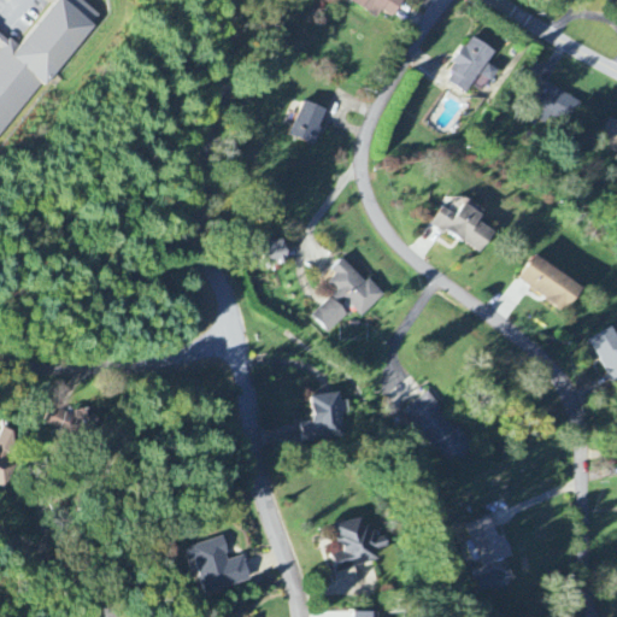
[(0,0),(0,131),(40,86),(42,87),(95,27),(90,23),(97,16),(78,0),(60,0),(21,47),(10,37),(7,40),(0,33),(0,0)]
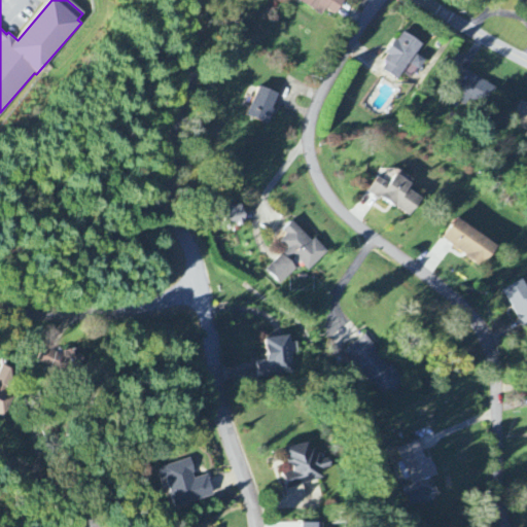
[(326,10),(337,16),(346,0),(294,0),(323,15),(326,10)]
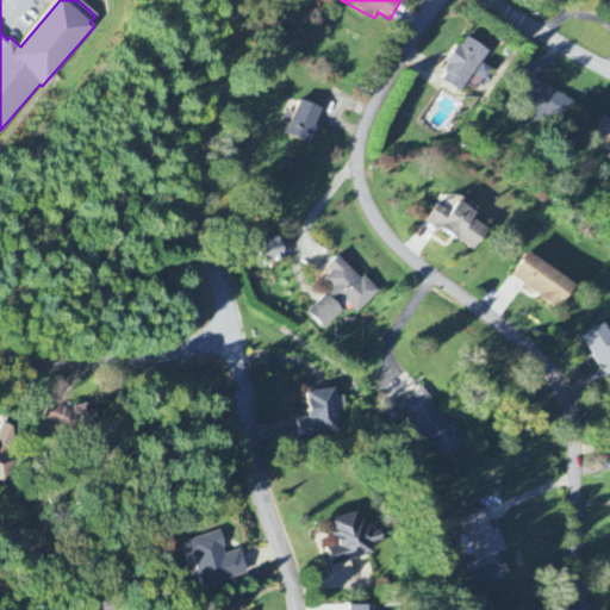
[(481,66),(490,51),(464,38),(440,83),(462,94),(467,85),(479,92),(490,70),(481,66)]
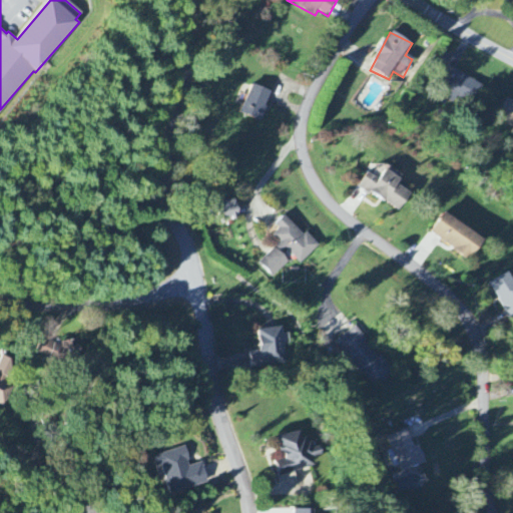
[(473,106),(481,83),(452,72),(442,99),(454,103),(456,100),(473,106)]
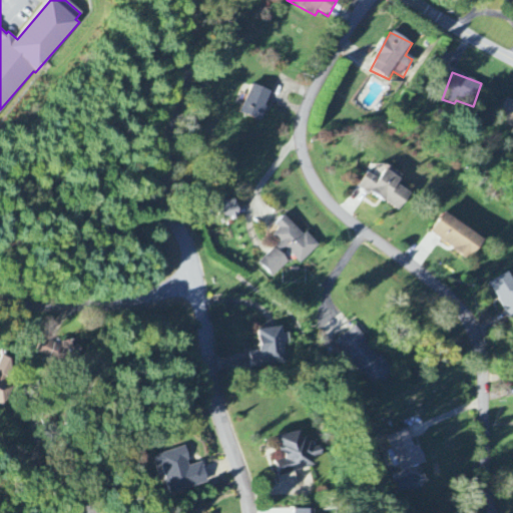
[(272,92),(250,86),(242,116),(264,122),(272,92)]
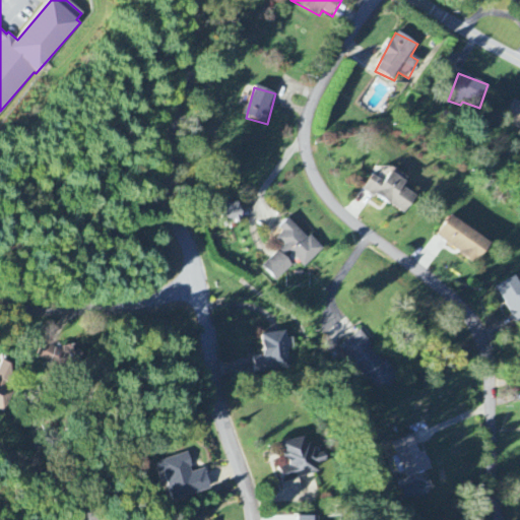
[(513,117),(508,128),(519,133),(519,106),(512,103),(507,115),(513,117)]
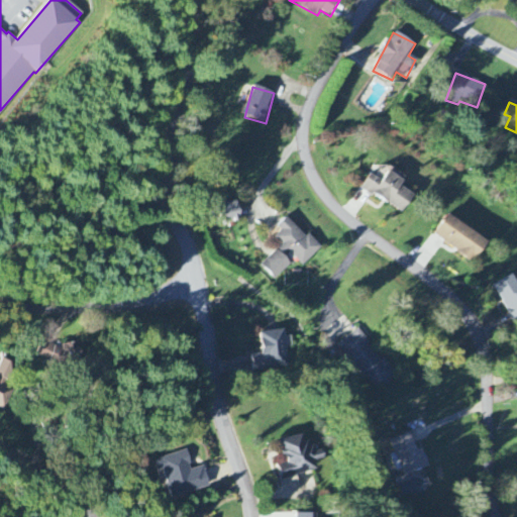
[(404,213),(414,195),(400,187),(404,180),(388,171),(382,182),(370,174),(360,189),(404,213)]
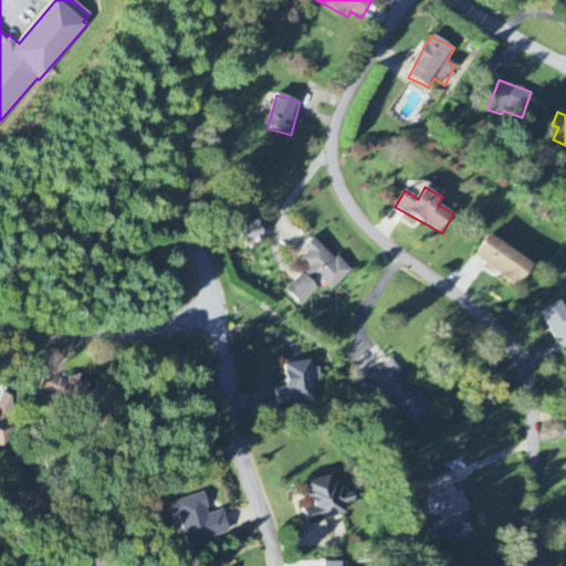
[(265,241),(260,220),(240,226),(245,247),(265,241)]
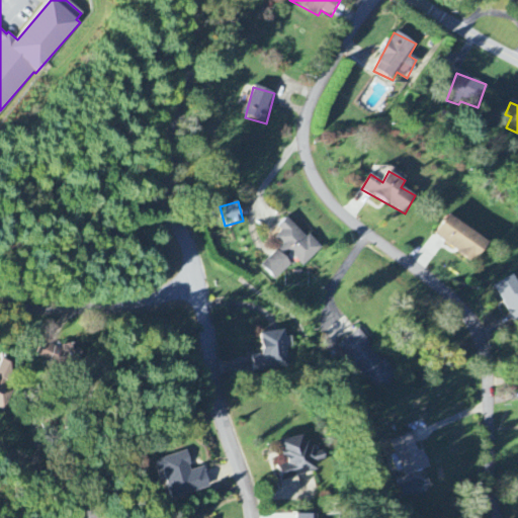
[(434,236),(475,264),(489,243),(448,214),(434,236)]
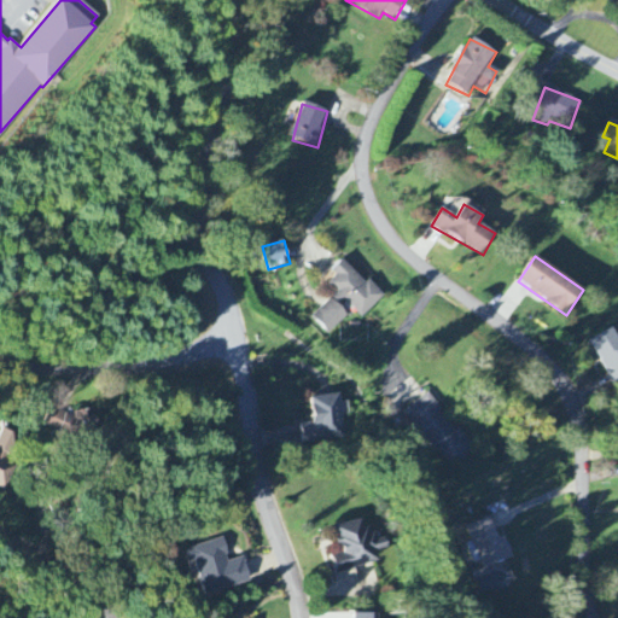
[(328,334),(349,316),(340,307),(347,301),(362,319),(383,299),(345,258),(332,272),(336,277),(327,285),(337,295),(313,318),(328,334)]
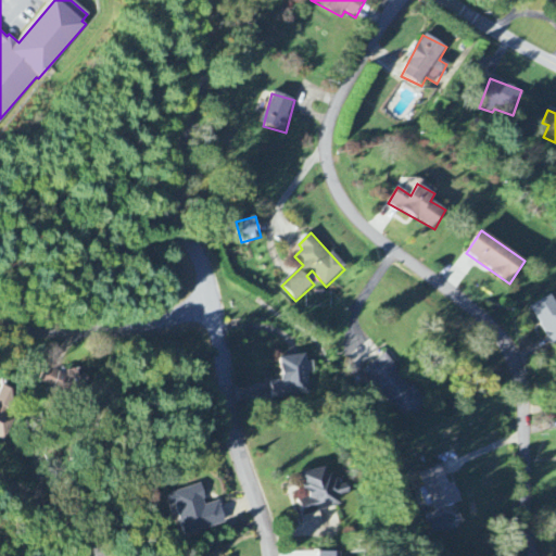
[(530,307),(554,350),(555,349),(555,304),(552,297),(530,307)]
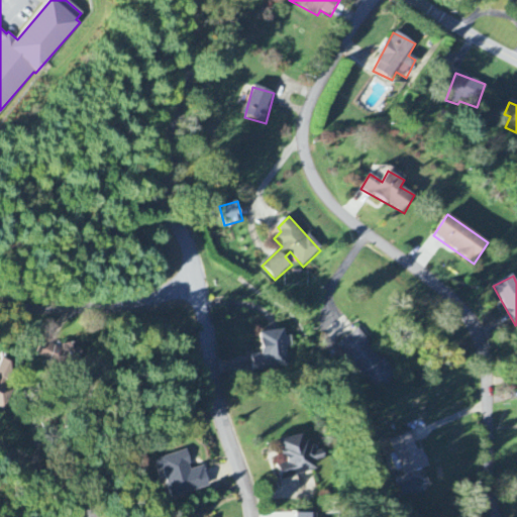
[(338,344),(376,393),(396,377),(358,329),(338,344)]
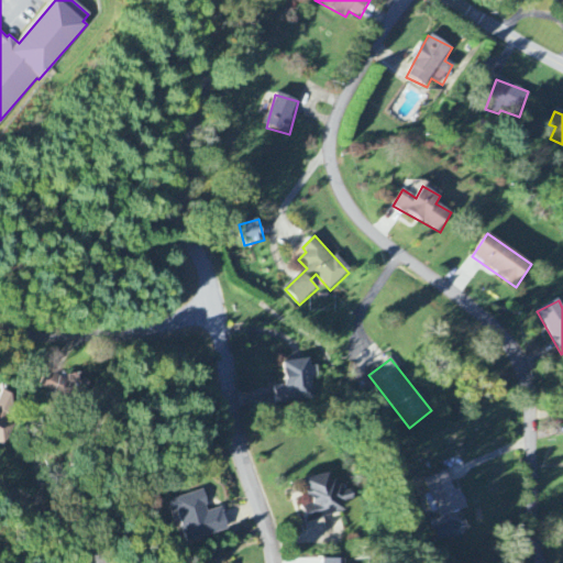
[(284,362),(285,385),(274,386),(276,406),(313,403),(309,360),(284,362)]
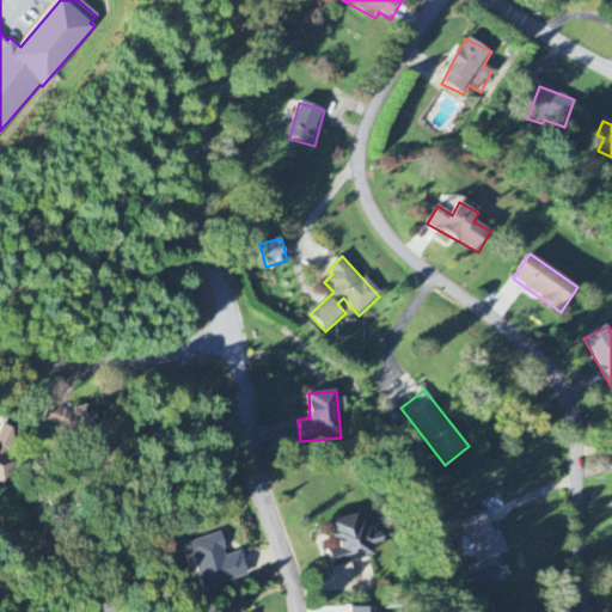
[(43,420),(89,434),(96,410),(75,404),(73,412),(47,404),(43,420)]
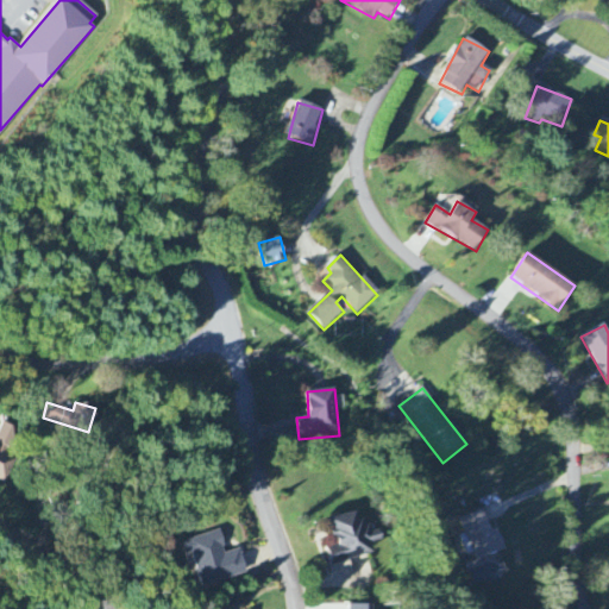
[(16,460),(4,454),(14,429),(1,424),(0,426),(0,483),(4,484),(16,460)]
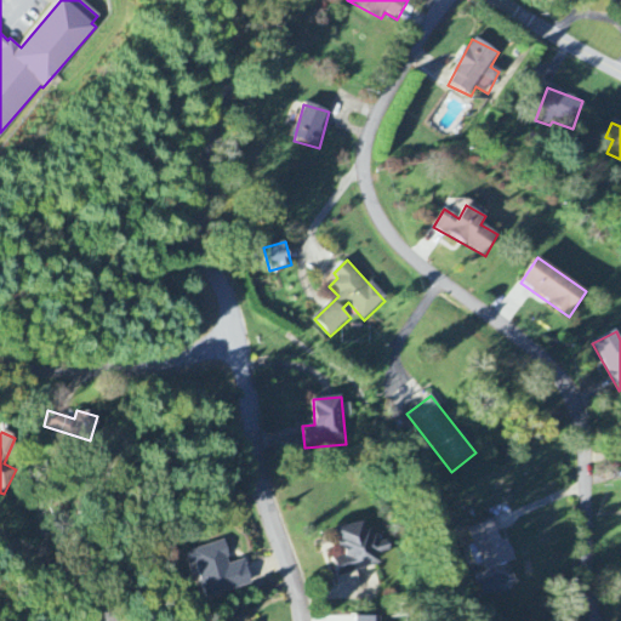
[(339,576),(380,565),(376,554),(389,551),(387,540),(374,543),(366,522),(336,530),(343,558),(334,560),(339,576)]
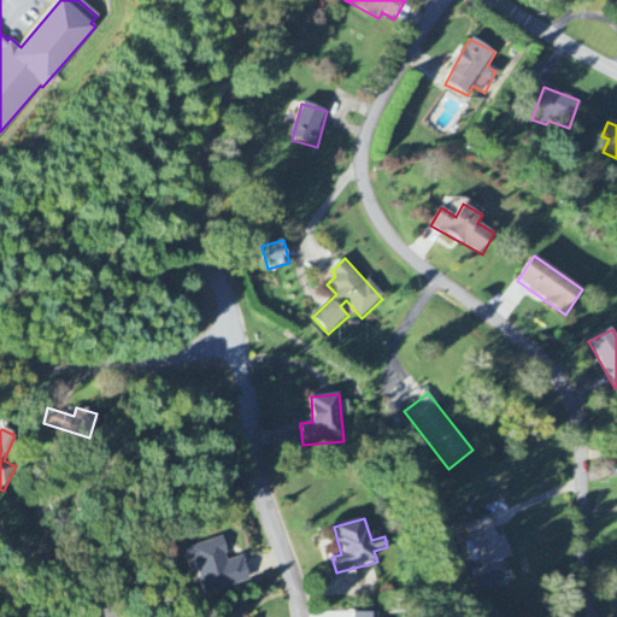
[(469,526),(485,568),(511,557),(504,536),(498,539),(489,518),(469,526)]
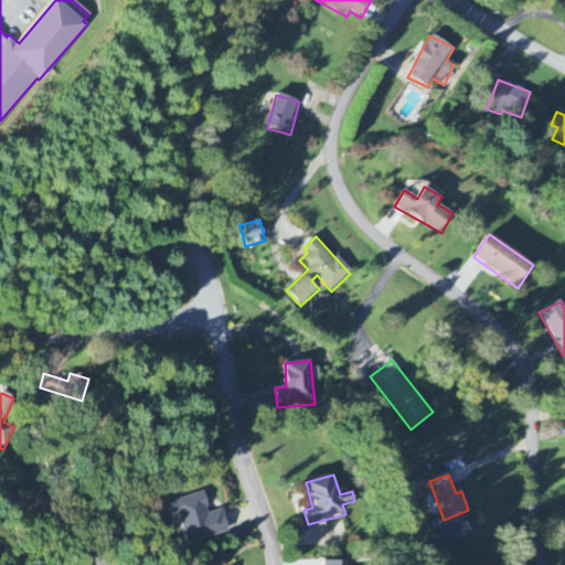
[(230,533),(224,510),(209,513),(204,493),(169,502),(172,514),(179,513),(187,544),(230,533)]
